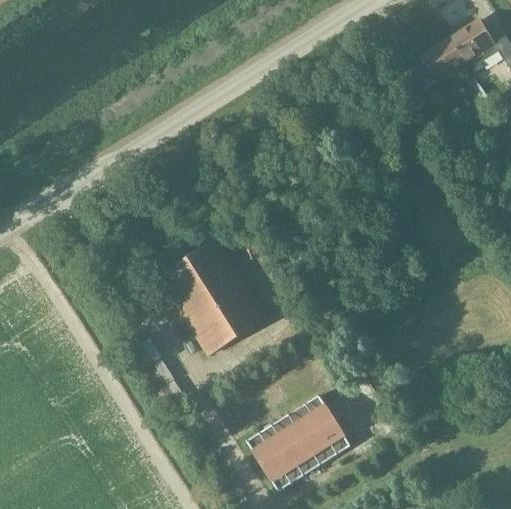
[(452,37),(466,60),(474,72),(485,65),(482,61),(500,49),(510,65),(510,41),(506,34),(495,41),(481,18),(452,37)]
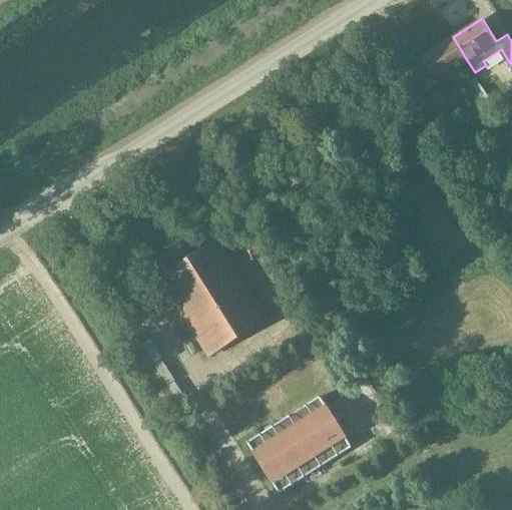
[(438,78),(467,60),(453,37),(423,55),(438,78)]
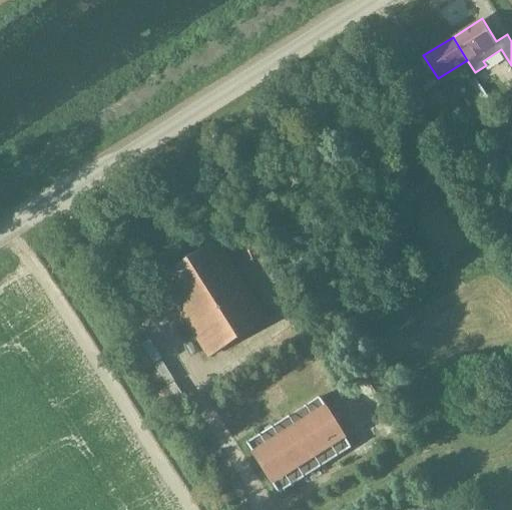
[(461,140),(471,133),(462,118),(449,125),(461,140)]
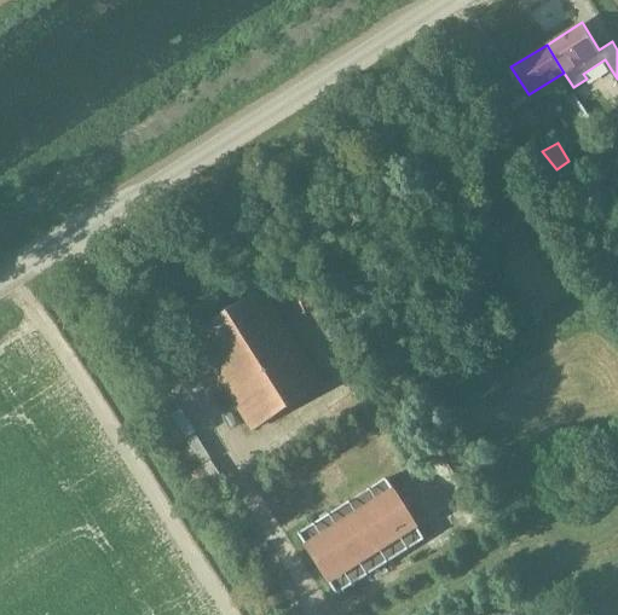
[(252,429),(323,384),(265,290),(194,335),(252,429)]
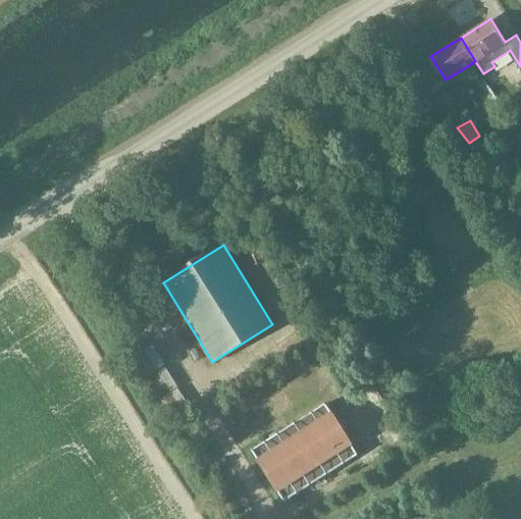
[(121,347),(126,343),(121,334),(116,338),(121,347)]
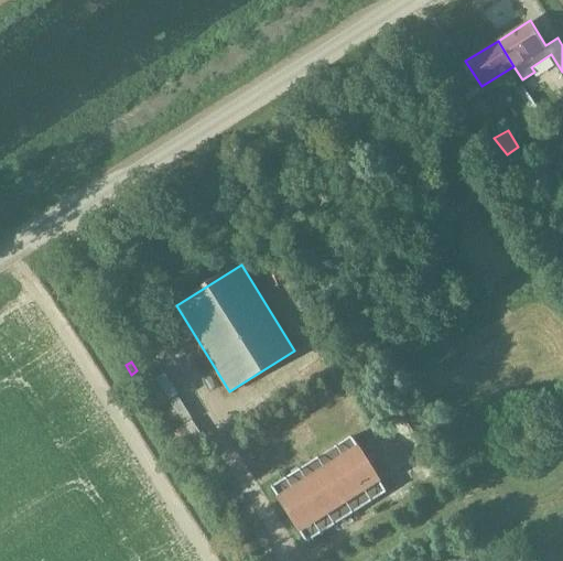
[(352,437),(271,486),(305,542),(387,493),(352,437)]
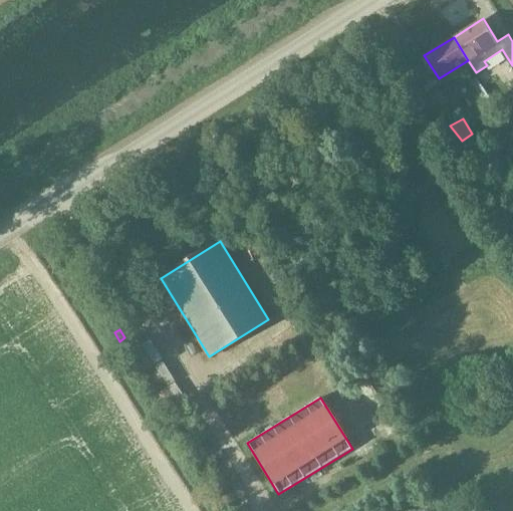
All buildings are outlined.
